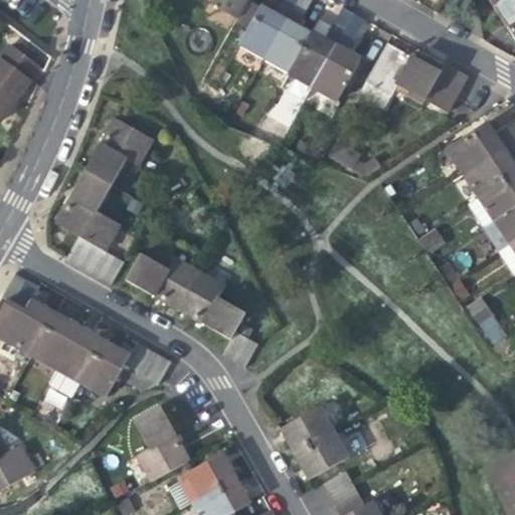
[(215,0),(213,5),(238,19),(248,0),(215,0)]
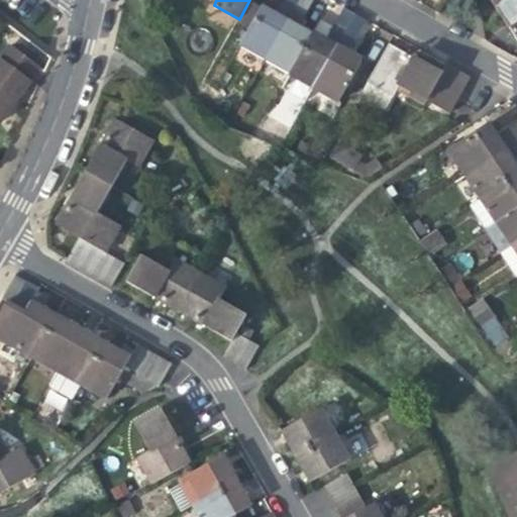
[(284,0),(278,12),(289,19),(300,0),(284,0)]
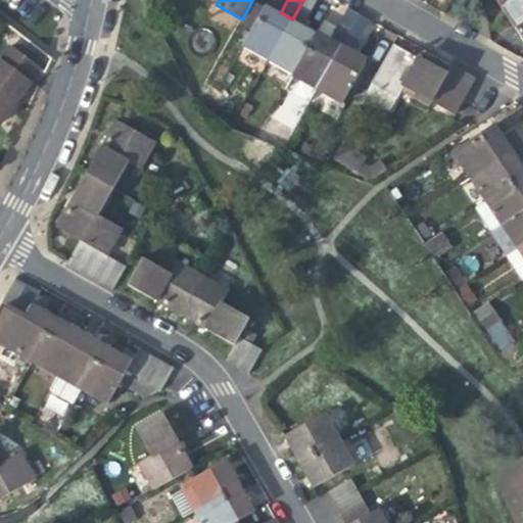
[(303,0),(292,19),(303,26),(318,0),(303,0)]
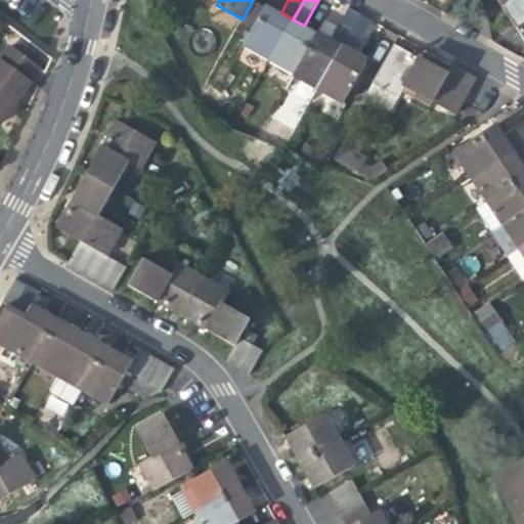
[(523,0),(497,0),(514,25),(523,16),(523,0)]
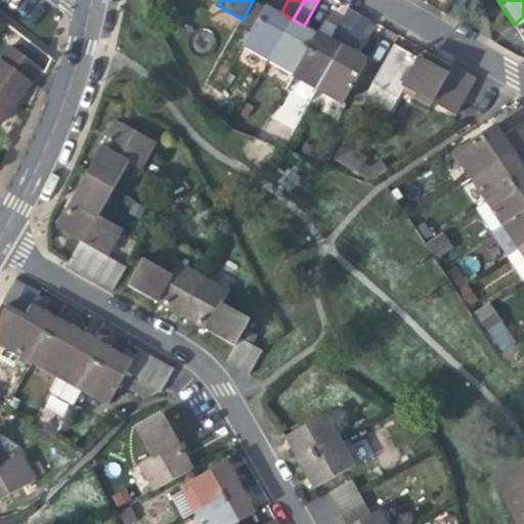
[(269,61),(293,19),(281,12),(276,10),(267,5),(244,47),(269,61)]
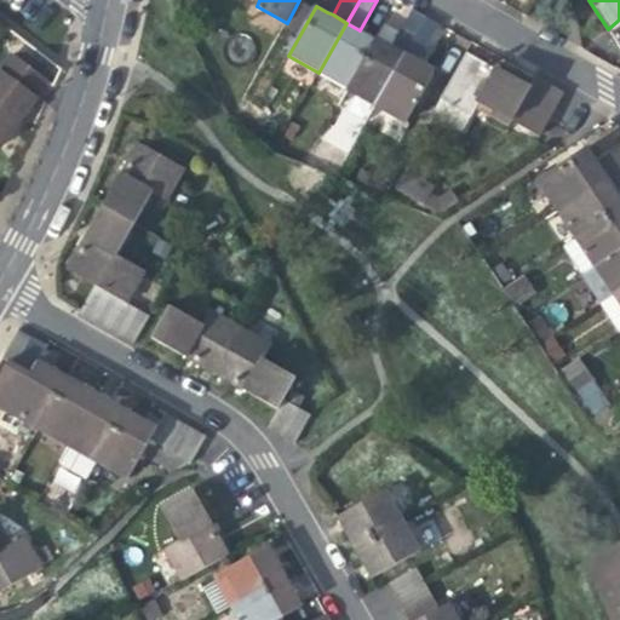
[(392,49),(405,56),(425,18),(413,12),(392,49)]
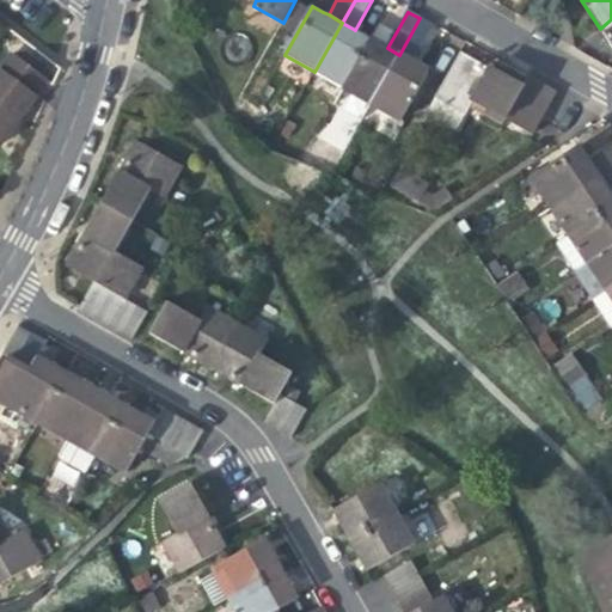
[(420,18),(399,55),(414,62),(434,26),(420,18)]
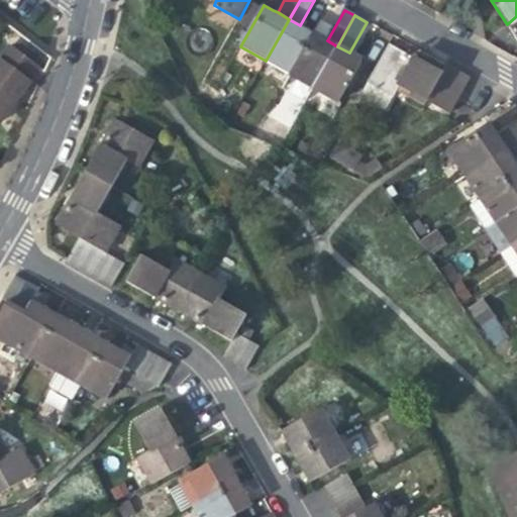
[(516,16),(507,24),(516,37),(516,38),(516,16)]
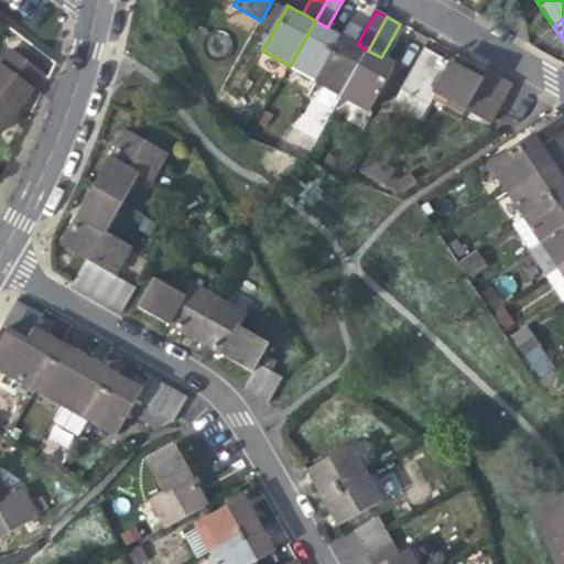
[(327,28),(315,21),(290,66),(315,80),(342,35),(334,31),(327,28)]
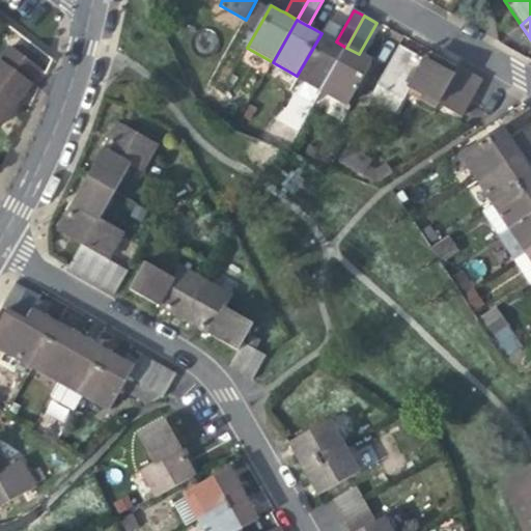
[(322,90),(346,48),(336,42),(330,38),(322,33),(297,76),(322,90)]
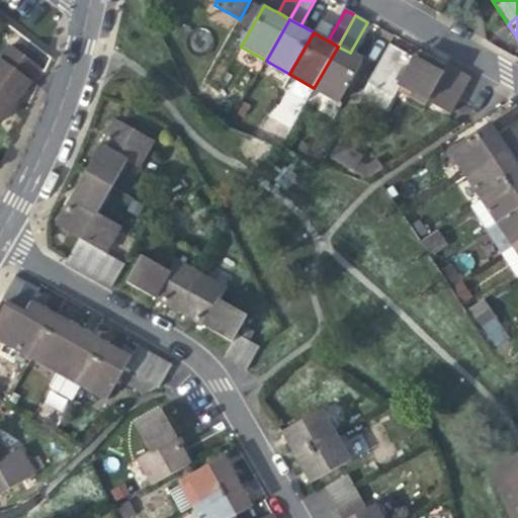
[(429,102),(445,74),(402,51),(390,44),(360,95),(387,110),(395,97),(401,87),(429,102)]
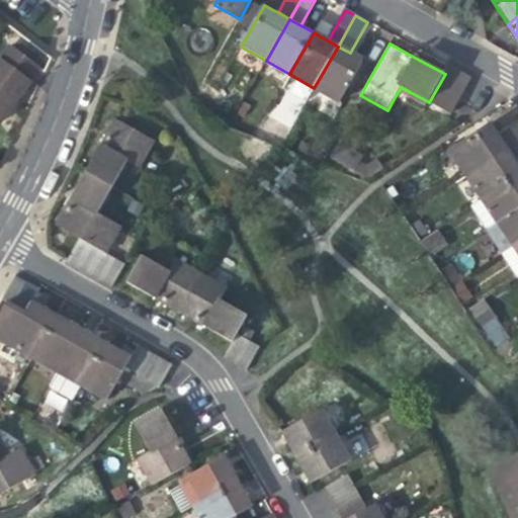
[(39,69),(10,47),(0,60),(0,120),(21,93),(39,69)]
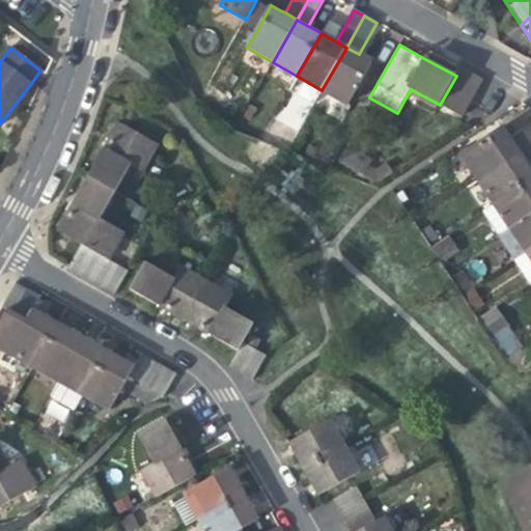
[(359,54),(346,48),(322,90),(346,105),(371,61),(365,58),(359,54)]
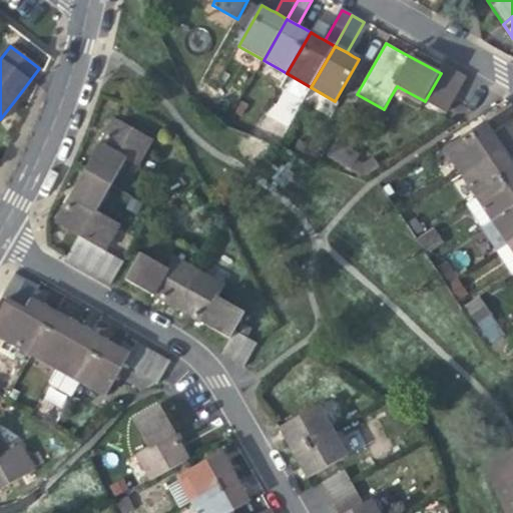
[(468,77),(445,65),(441,73),(425,101),(447,114),(468,77)]
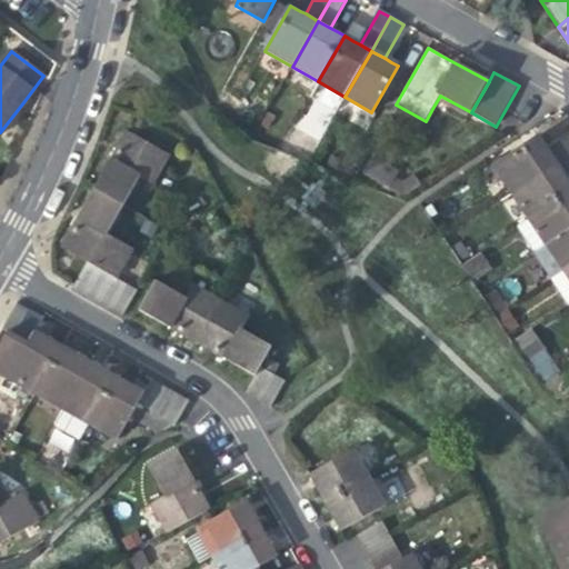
[(489,138),(496,127),(471,112),(440,96),(433,107),(489,138)]
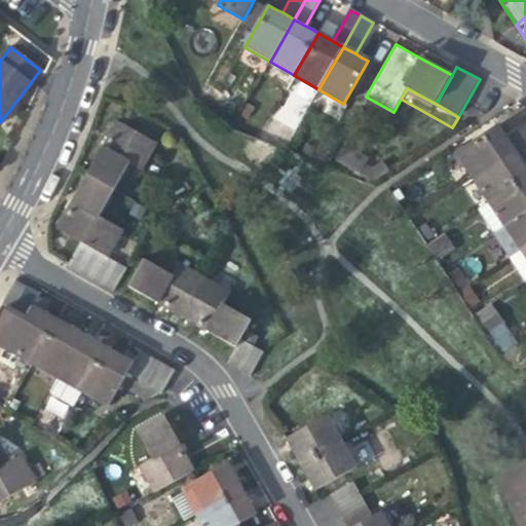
[(102,149),(87,176),(114,190),(129,163),(143,171),(157,144),(117,122),(102,149)]
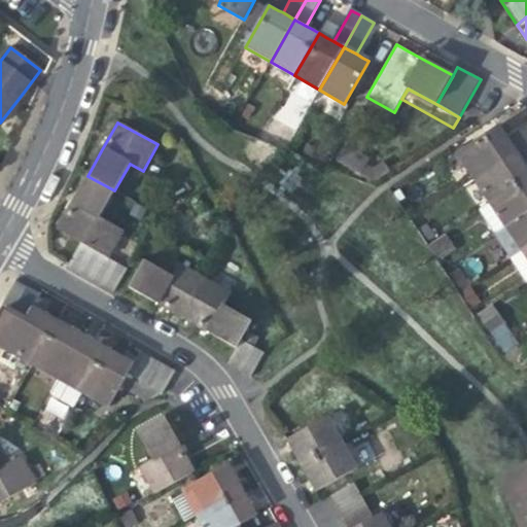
[(526,128),(507,140),(516,152),(526,144),(526,128)]
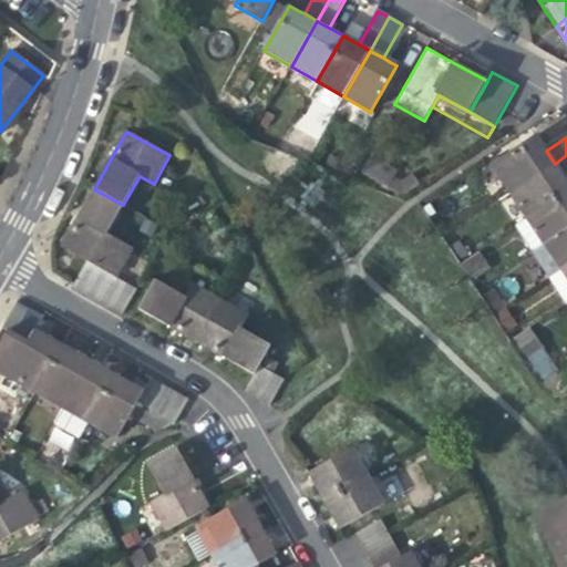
[(512,192),(555,164),(546,151),(544,146),(537,138),(495,166),(512,192)]
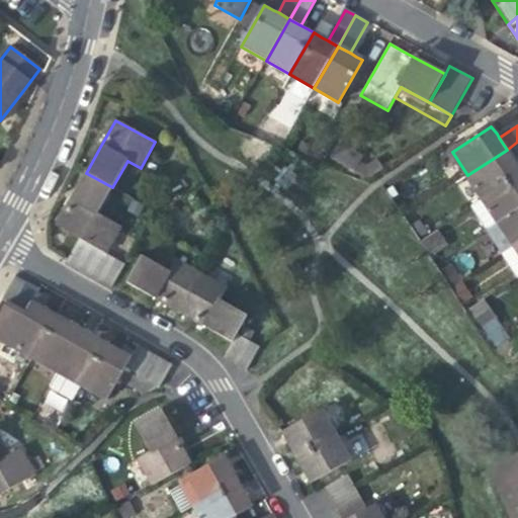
[(517,142),(507,150),(514,161),(517,158),(517,142)]
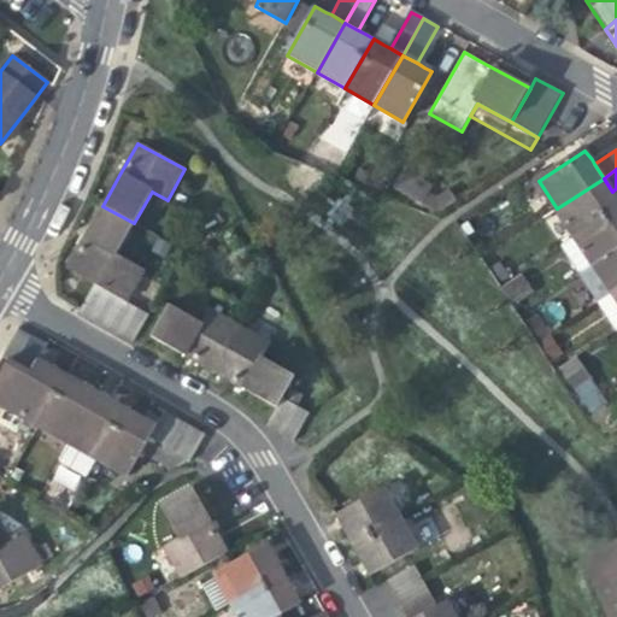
[(398,189),(423,203),(429,191),(432,186),(406,172),(398,189)]
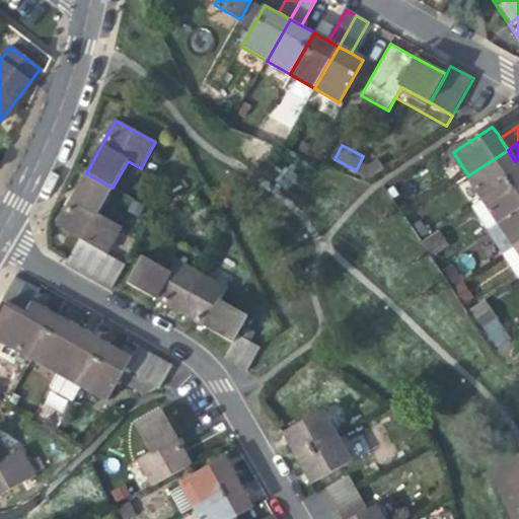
[(518,166),(515,161),(508,150),(468,175),(484,200),(518,175),(518,166)]
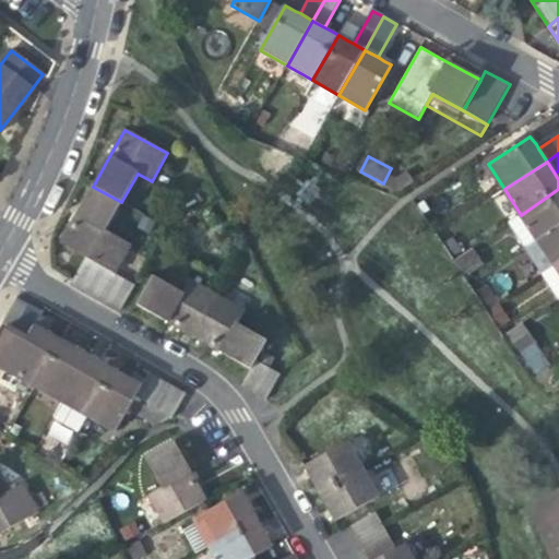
[(492,197),(504,189),(488,164),(476,171),(492,197)]
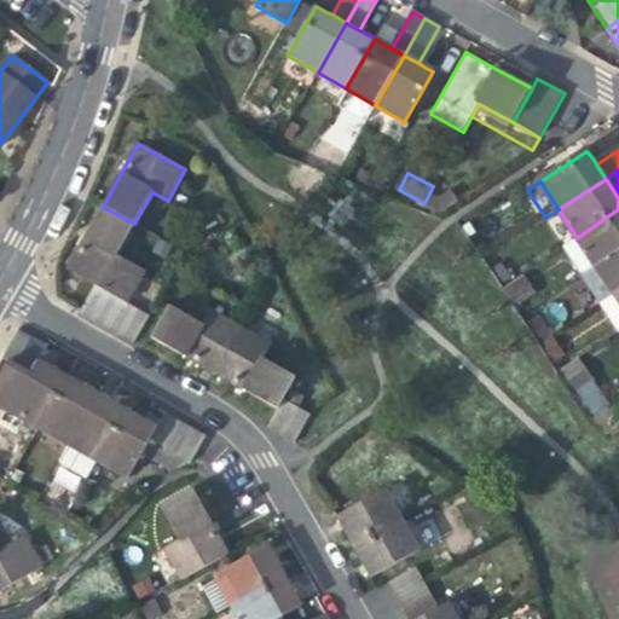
[(439,195),(431,191),(424,203),(440,212),(457,200),(451,189),(439,195)]
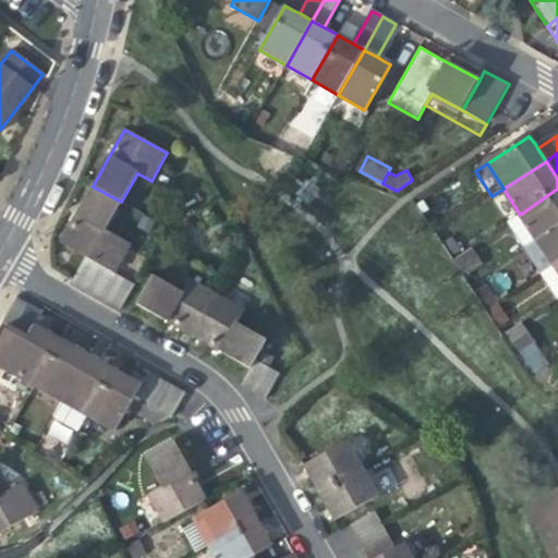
[(61,243),(85,256),(98,264),(110,270),(116,273),(131,245),(105,231),(121,202),(93,186),(79,211),(61,243)]
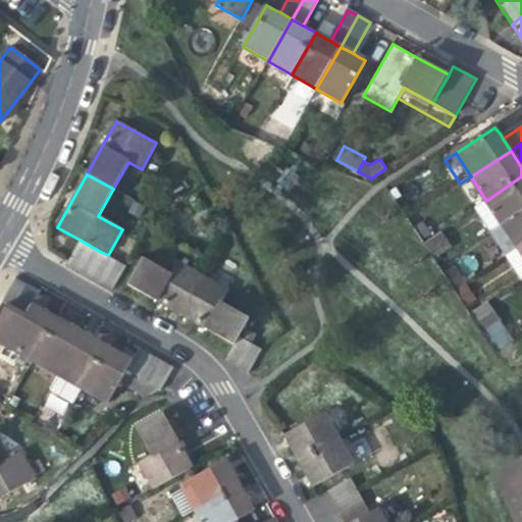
[(492,230),(521,210),(521,176),(486,201),(476,207),(492,230)]
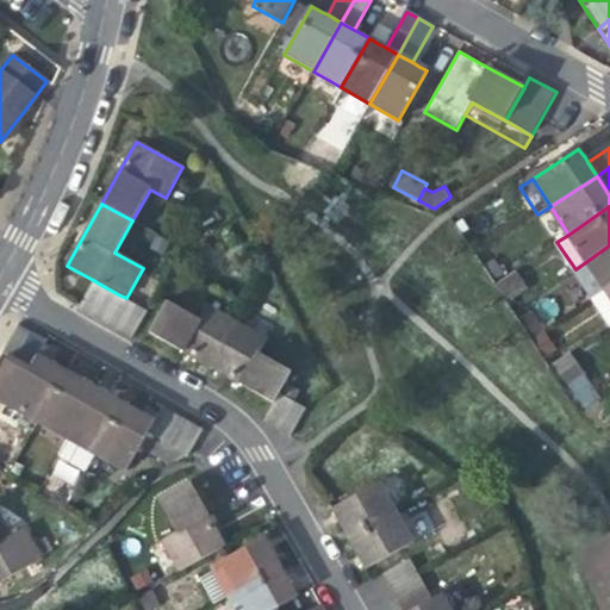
[(609,246),(576,269),(593,298),(605,291),(609,286),(609,246)]
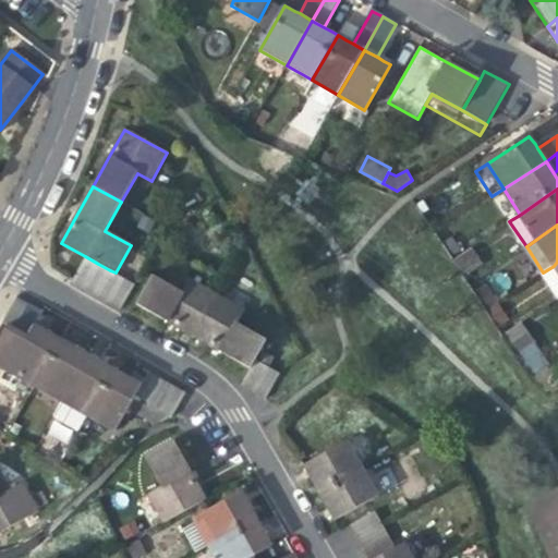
[(464,275),(482,263),(471,246),(453,258),(464,275)]
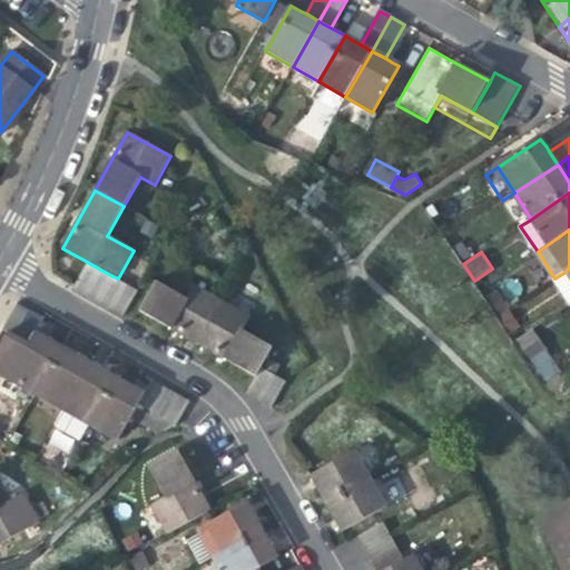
[(74,286),(87,293),(100,269),(87,262),(74,286)]
